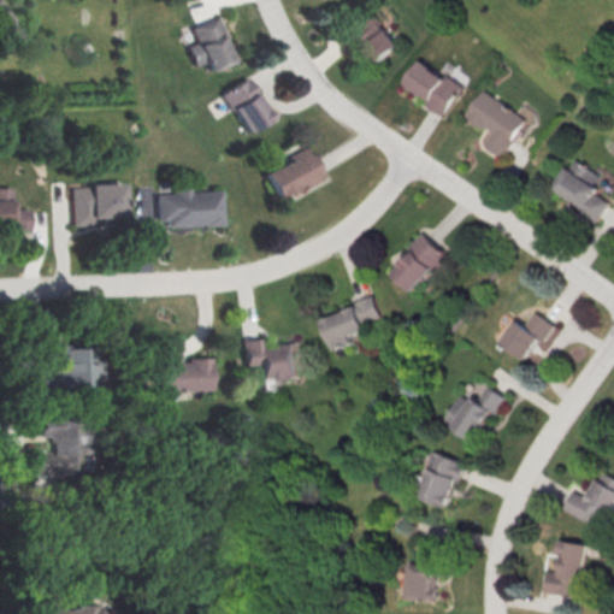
[(344,30),(376,65),(397,47),(378,25),(381,24),(367,10),(344,30)]
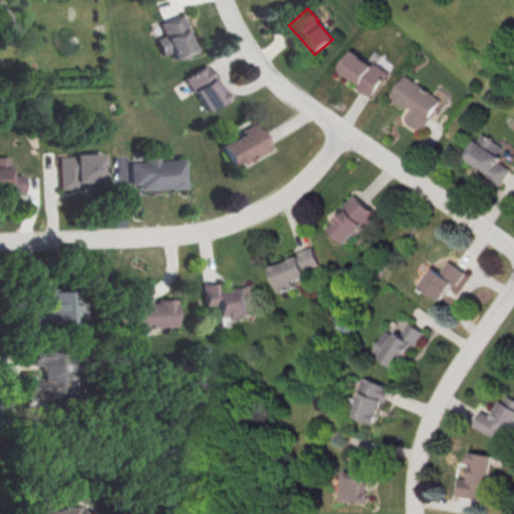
[(158,24),(179,16),(193,52),(171,60),(169,52),(160,56),(154,40),(163,37),(158,24)]
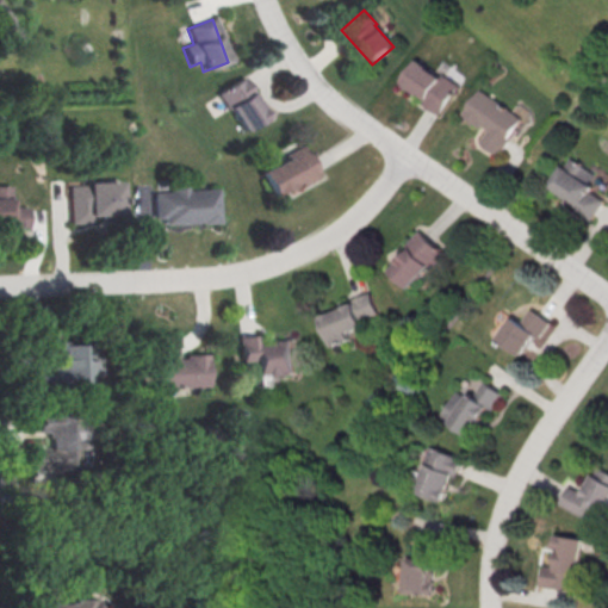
[(399,85),(423,100),(420,105),(436,117),(458,86),(440,74),(438,78),(415,62),(399,85)]
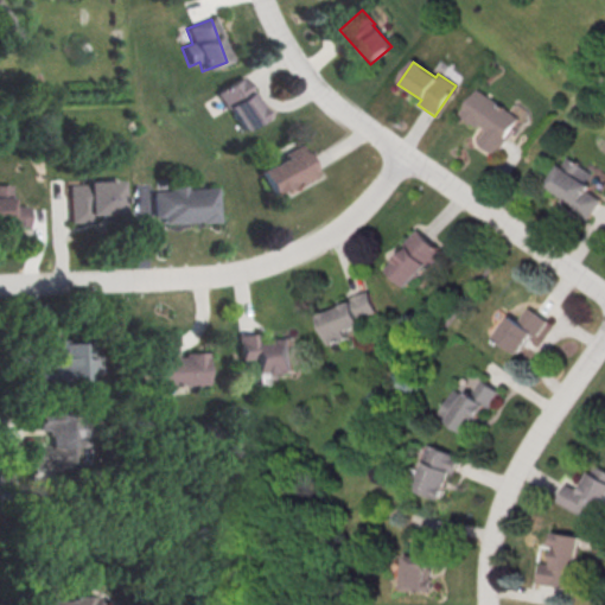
[(216,94),(241,77),(252,91),(248,94),(263,116),(241,132),(216,94)]
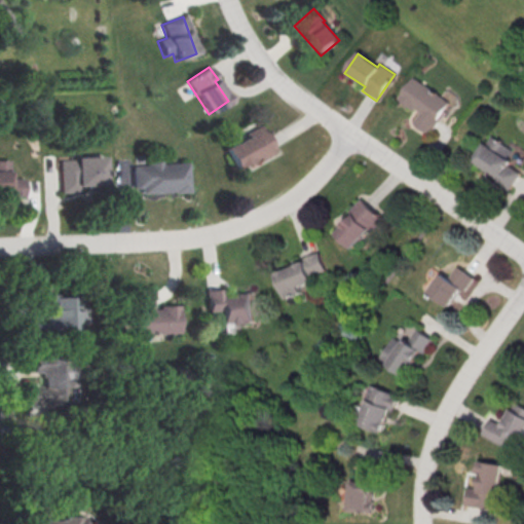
[(412,78),(448,104),(425,135),(411,124),(419,113),(413,108),(411,111),(396,101),(412,78)]
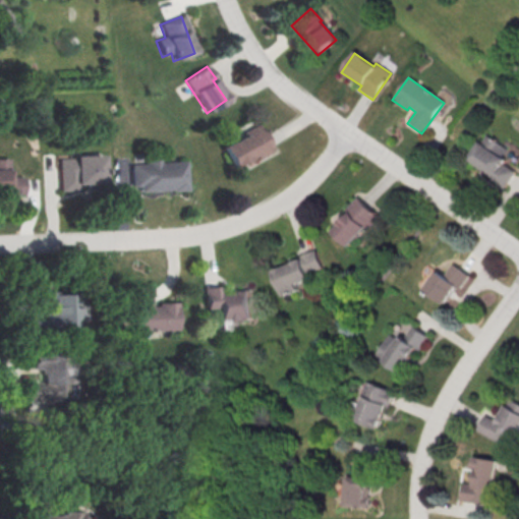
[(220,148),(231,168),(254,155),(256,159),(271,151),(256,125),(242,132),(244,135),(220,148)]
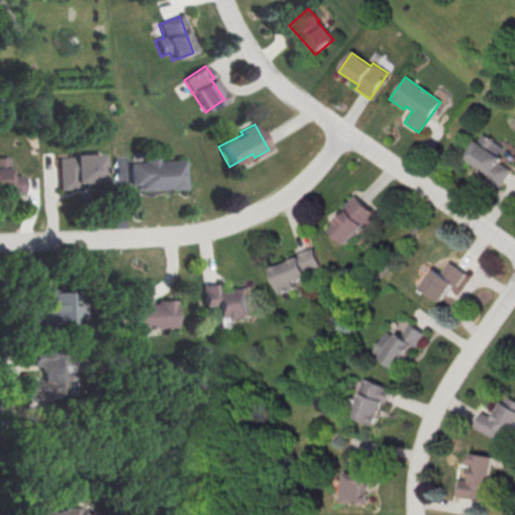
[(462,159),(488,176),(485,179),(498,188),(510,171),(498,163),(500,159),(496,156),(501,147),(482,134),(477,142),(475,140),(462,159)]
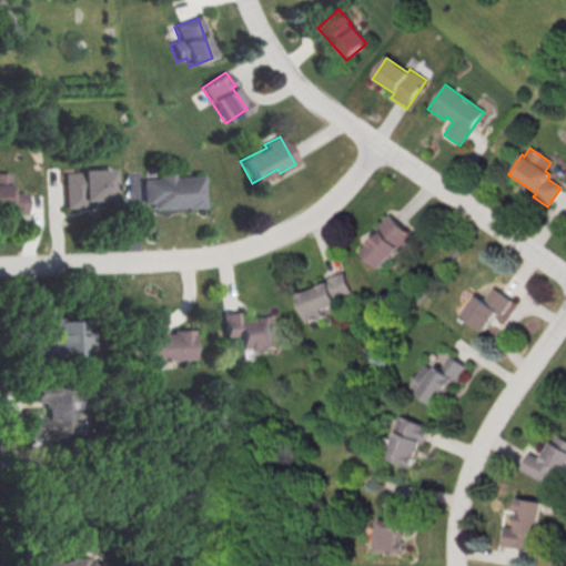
[(62,173),(79,172),(79,169),(111,168),(112,201),(84,201),(84,208),(63,209),(62,173)]
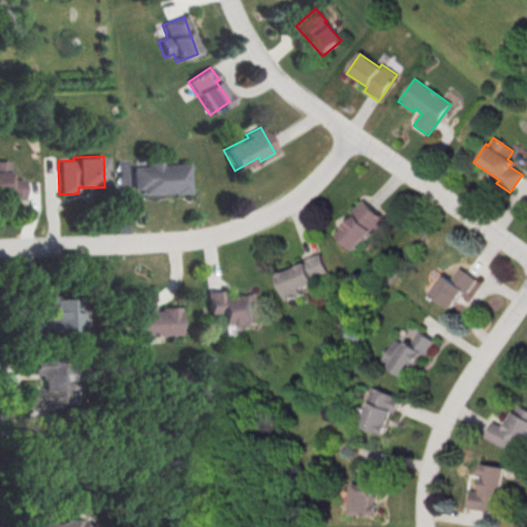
[(131,167),(147,166),(147,160),(162,159),(162,166),(186,164),(188,194),(140,197),(140,191),(132,191),(131,167)]
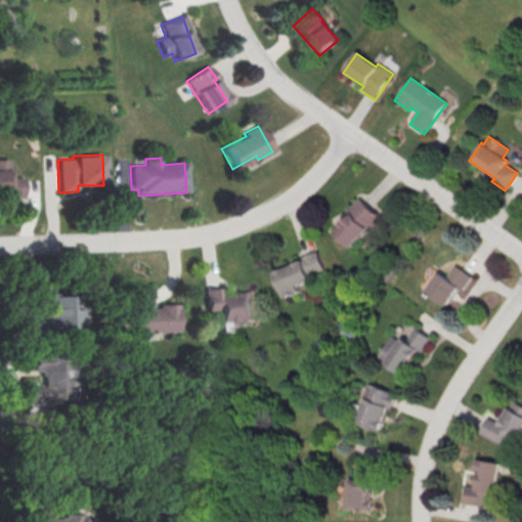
[(0,160),(8,160),(8,178),(22,178),(22,196),(0,196),(0,160)]
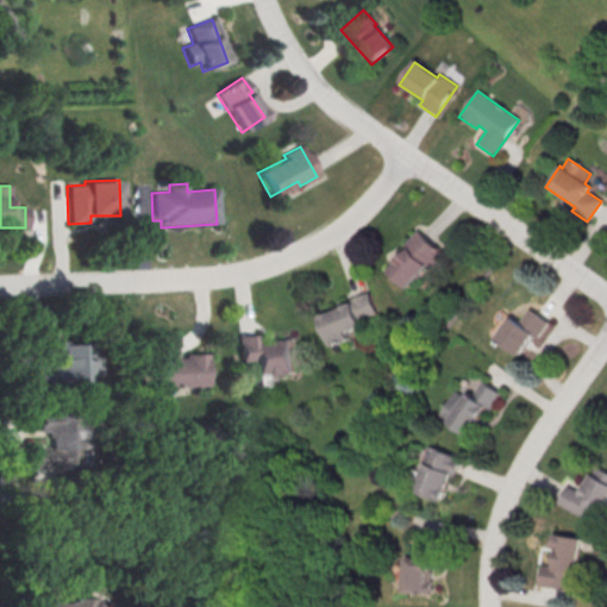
[(386,271),(408,291),(415,282),(426,291),(455,258),(423,230),(386,271)]
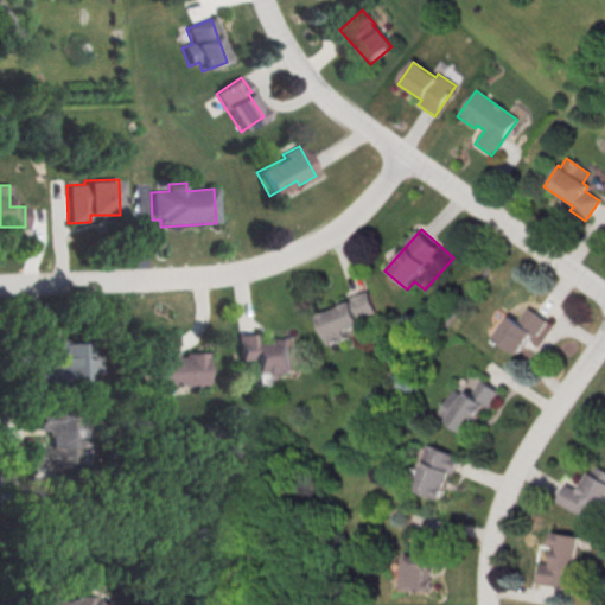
[(316,317),(330,348),(369,329),(365,320),(379,314),(368,291),(316,317)]
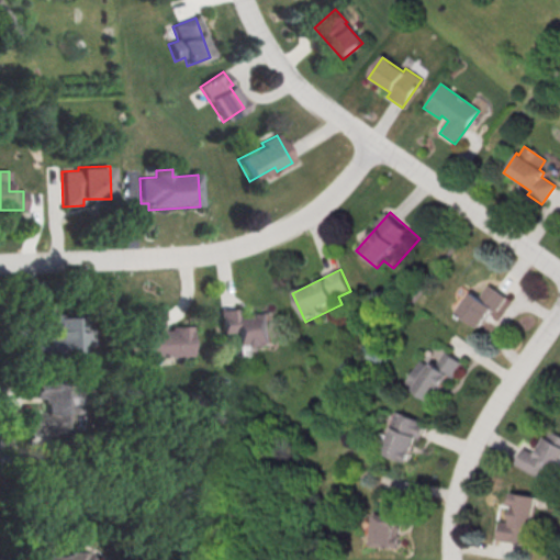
[(459,312),(472,293),(479,298),(488,286),(506,299),(496,312),(493,310),(481,327),(459,312)]
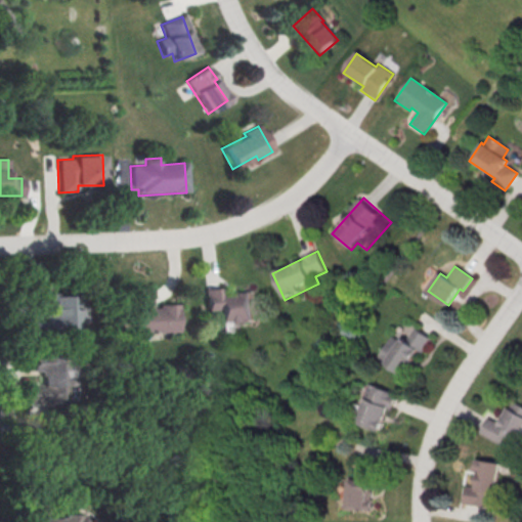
[(134,289),(155,289),(155,308),(160,308),(160,303),(181,302),(181,339),(134,339),(134,289)]
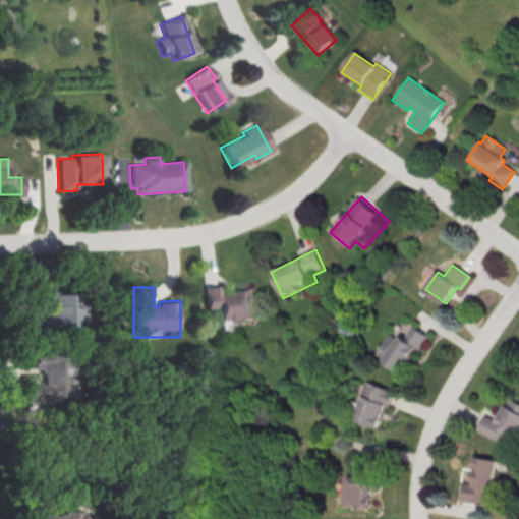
[(202,288),(225,287),(225,292),(252,291),(253,320),(219,321),(219,309),(203,310),(202,288)]
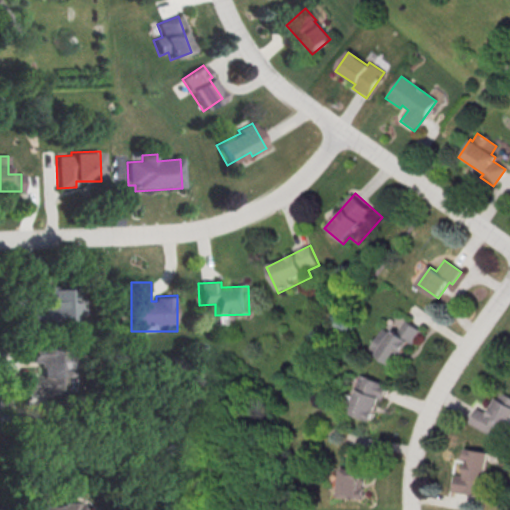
[(21,307),(53,307),(52,288),(83,288),(84,330),(21,331),(21,307)]
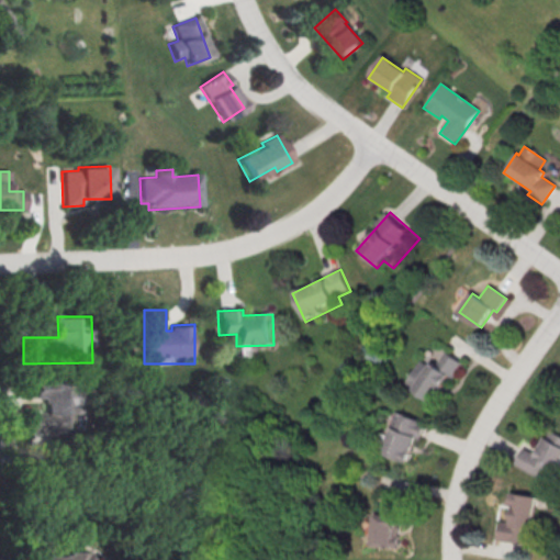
[(445,351),(462,364),(452,378),(450,377),(432,403),(412,390),(414,388),(406,382),(420,361),(427,366),(430,361),(436,365),(445,351)]
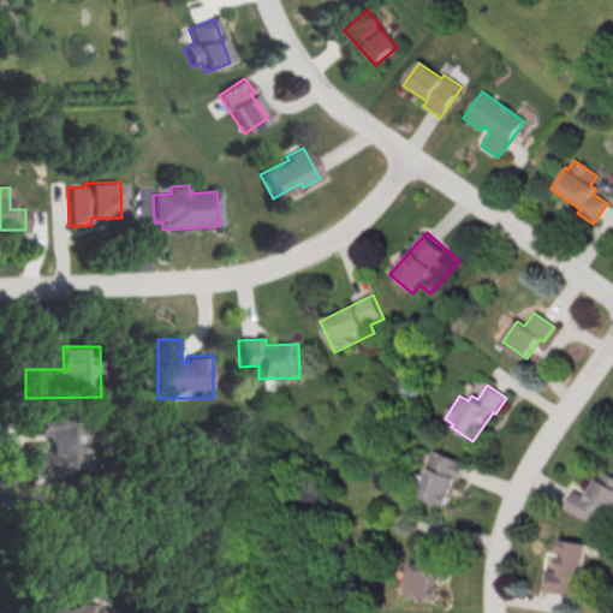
[(28,478),(83,476),(81,412),(34,414),(34,438),(47,438),(48,452),(27,452),(28,478)]
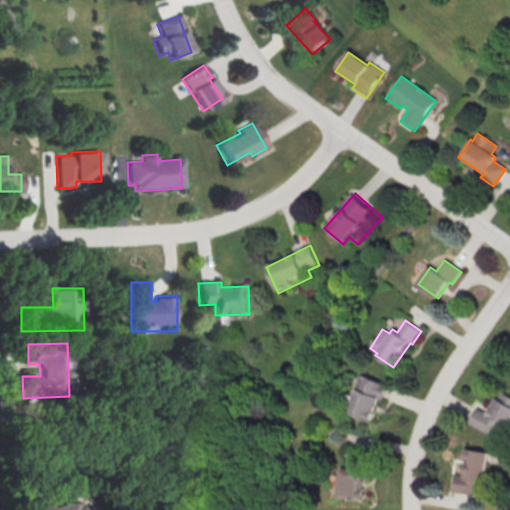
[(359,375),(387,386),(381,401),(377,400),(369,422),(347,413),(355,393),(352,392),(359,375)]
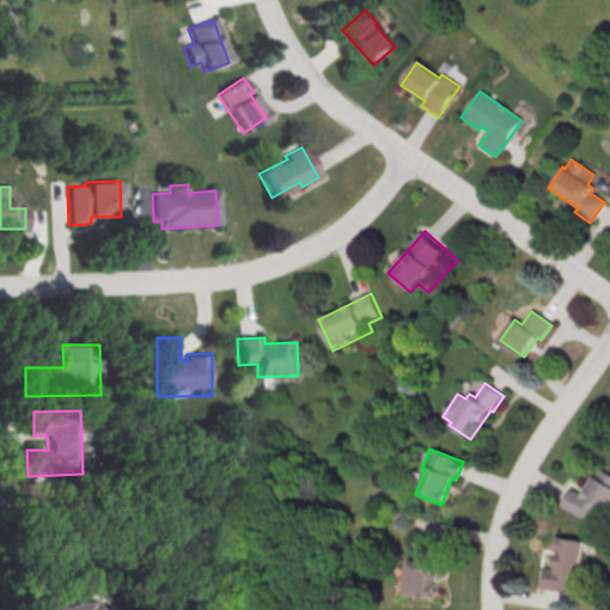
[(602,470),(609,474),(609,507),(599,526),(561,505),(571,487),(587,496),(602,470)]
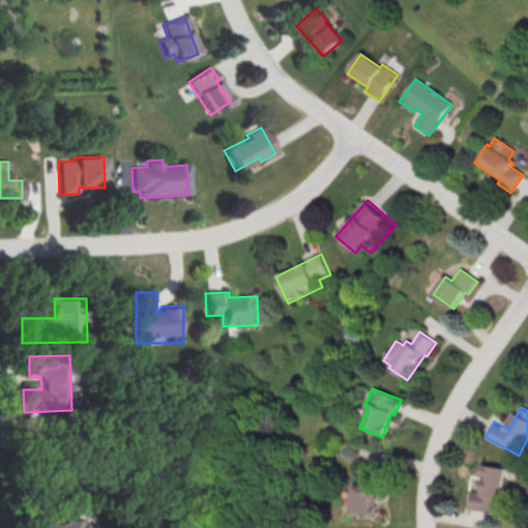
[(470,511),(503,515),(508,467),(487,465),(484,492),(472,491),(470,511)]
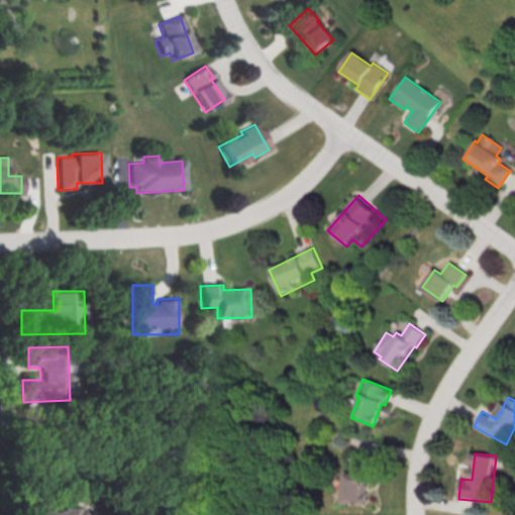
[(350,459),(368,461),(364,505),(340,503),(343,474),(349,474),(350,459)]
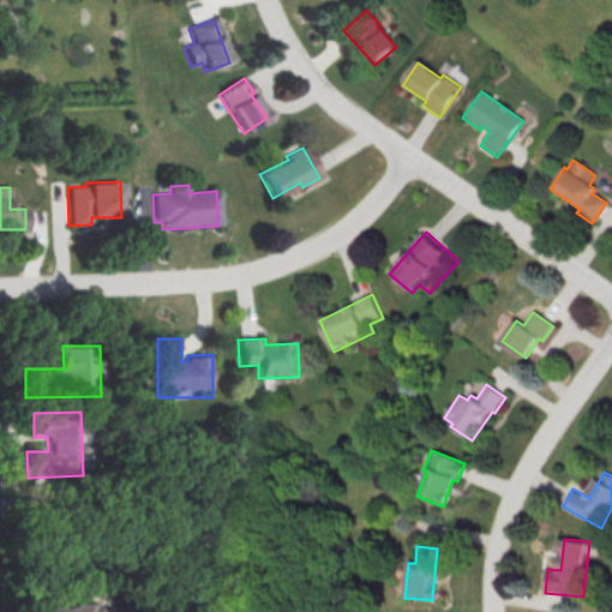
[(101,611),(101,599),(37,601),(37,611),(101,611)]
